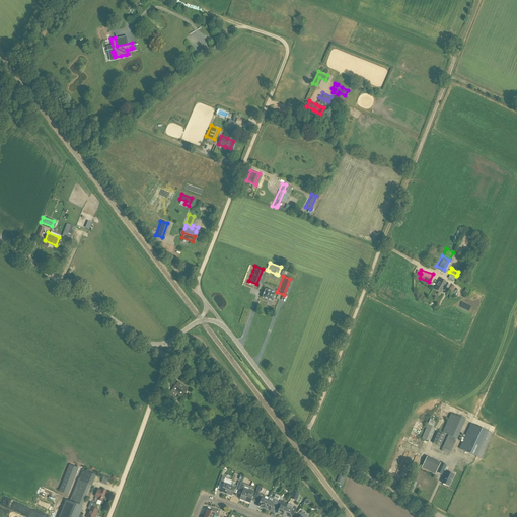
[(433,287),(439,291),(441,288),(444,290),(448,282),(444,280),(445,280),(438,277),(433,287)]
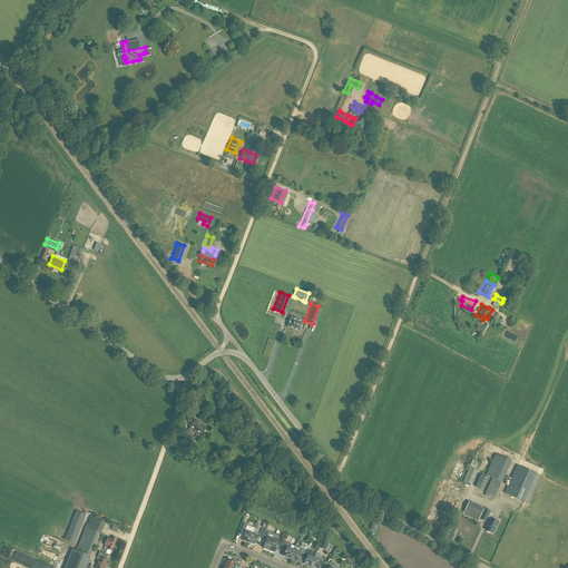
[(284,325),(297,331),(301,321),(289,316),(284,325)]
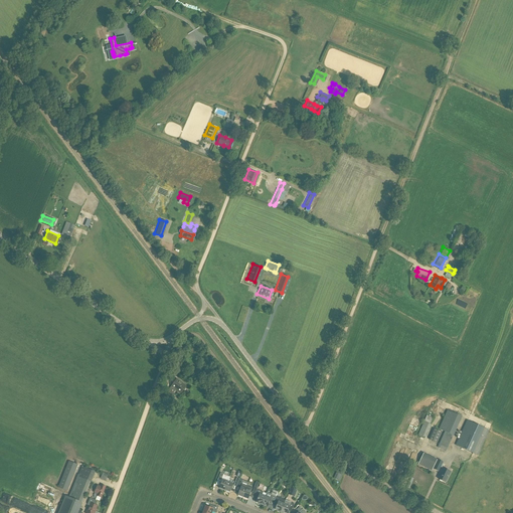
[(169,385),(165,391),(171,395),(173,392),(171,391),(173,388),(179,392),(185,384),(175,377),(169,385)]
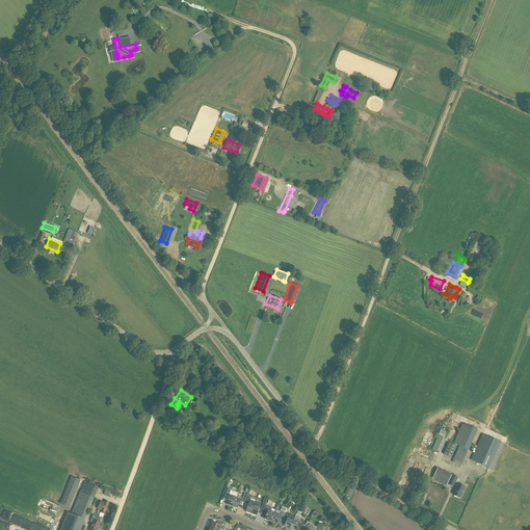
[(451,442),(456,444),(466,448),(474,428),(459,422),(451,442)]
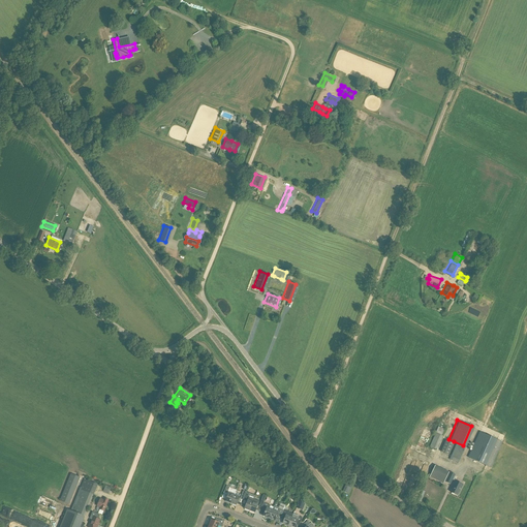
[(428,443),(435,446),(441,433),(434,430),(428,443)]
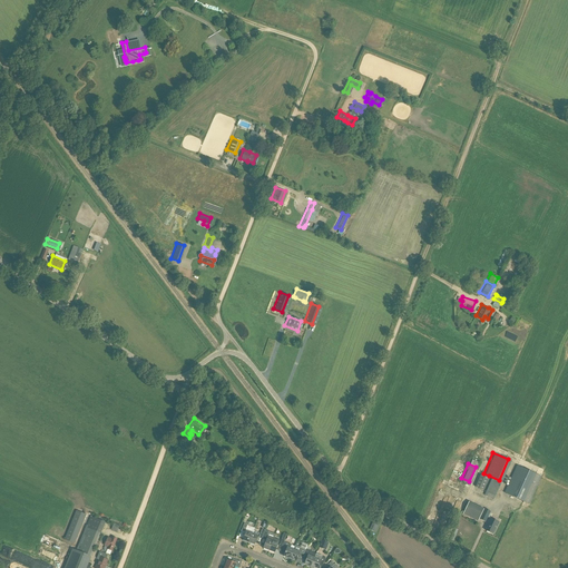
[(502,490),(526,501),(538,473),(513,463),(502,490)]
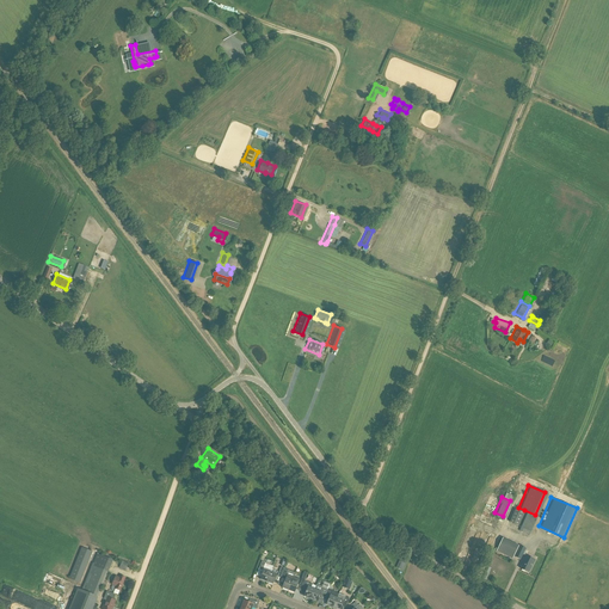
[(508,518),(516,522),(522,510),(514,505),(508,518)]
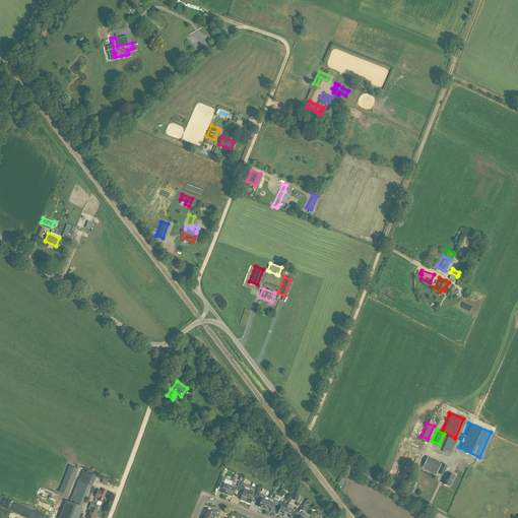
[(455,438),(446,434),(440,450),(448,453),(455,438)]
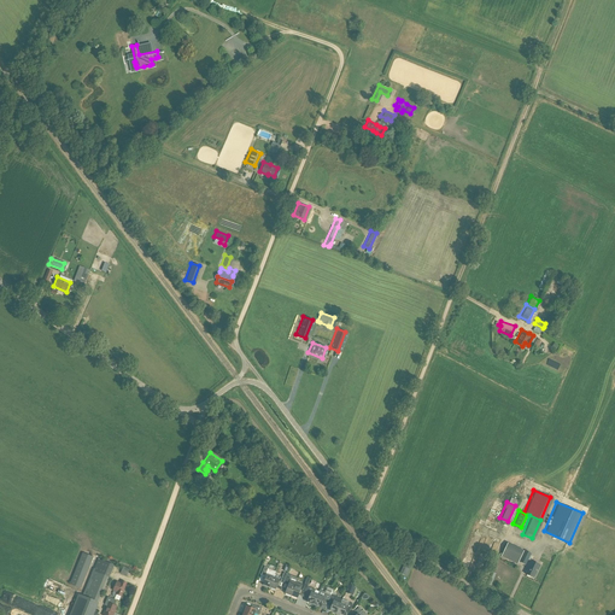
[(517,560),(523,562),(528,551),(522,549),(517,560)]
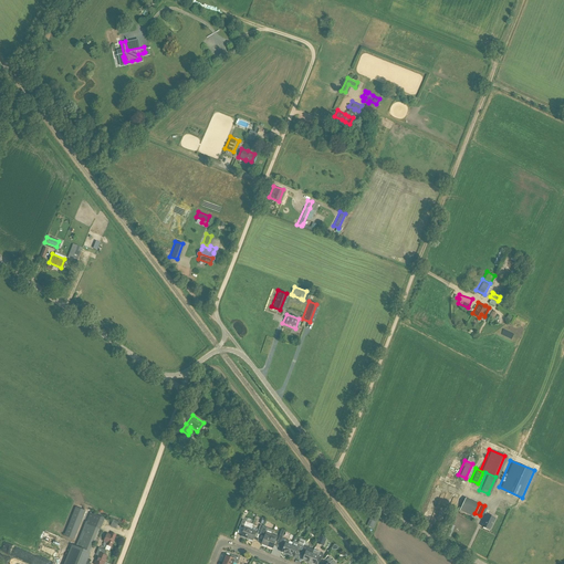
[(74,505),(63,534),(72,538),(83,510),(74,505)]
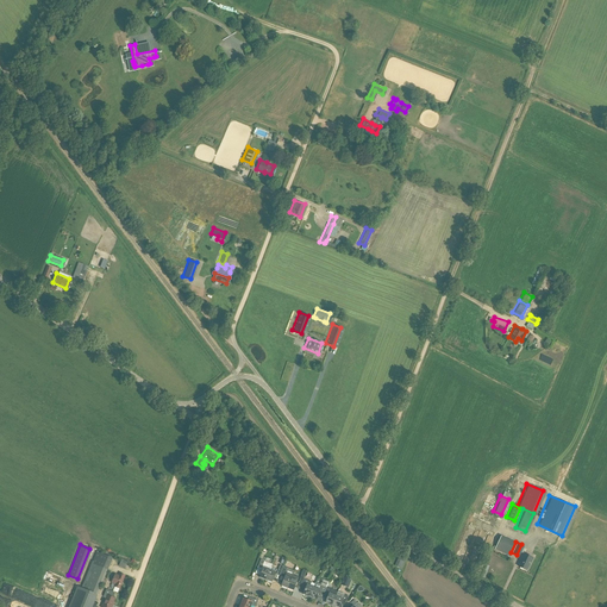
[(67,605),(66,606),(88,606),(110,556),(106,555),(102,554),(94,550),(72,606),(67,605)]
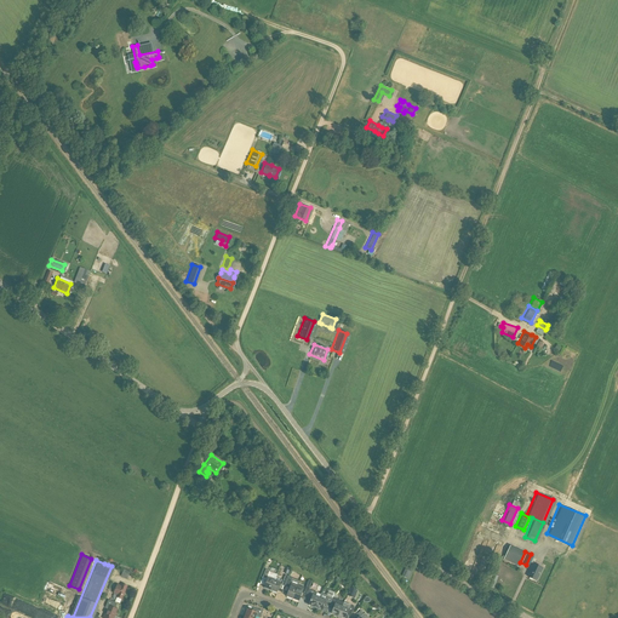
[(526,574),(534,579),(541,566),(531,561),(528,566),(530,567),(526,574)]
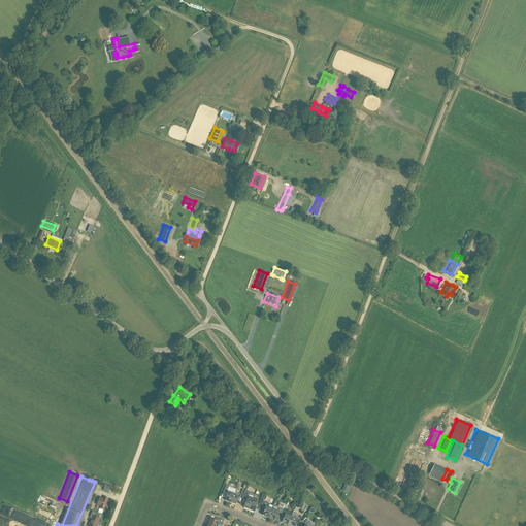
[(231,492),(233,489),(233,487),(227,485),(227,484),(224,483),(222,490),(226,491),(223,498),(228,500),(231,492)]
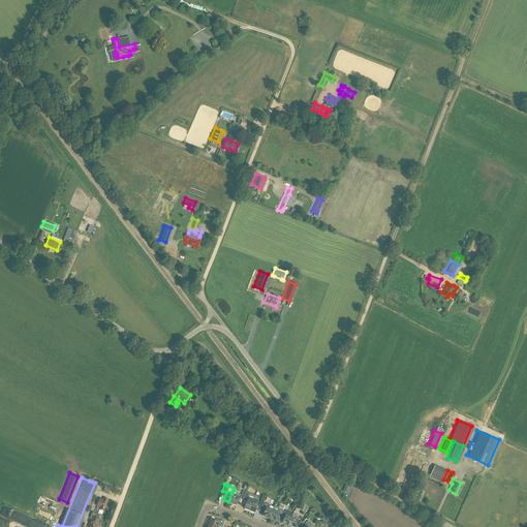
[(237,491),(234,490),(231,493),(228,501),(234,503),(238,493),(236,492),(237,491)]
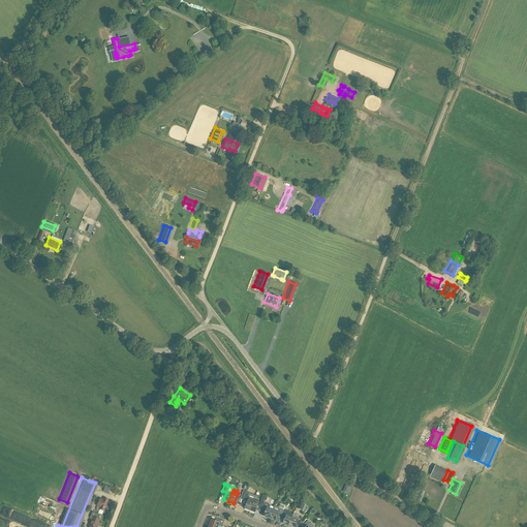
[(95,504),(98,505),(97,507),(102,509),(106,498),(102,496),(101,498),(98,497),(95,504)]
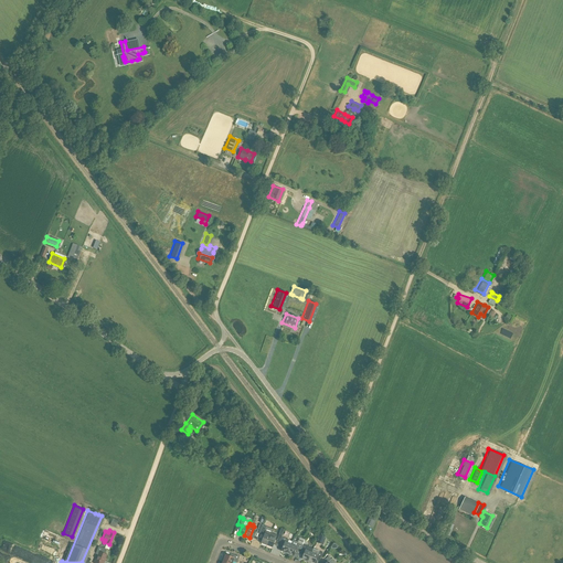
[(258,541),(265,543),(269,532),(264,530),(263,532),(258,541)]
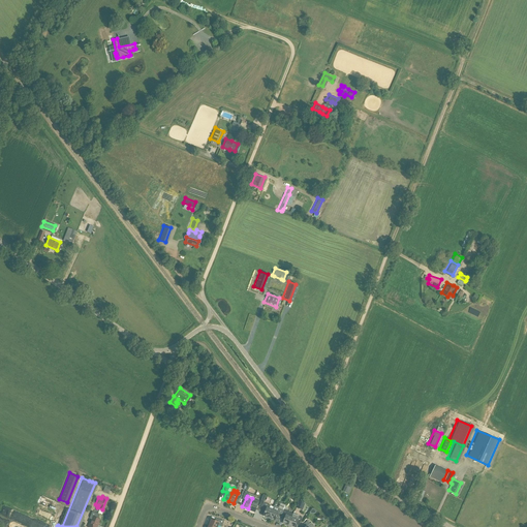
[(257,500),(252,498),(248,508),(253,510),(257,500)]
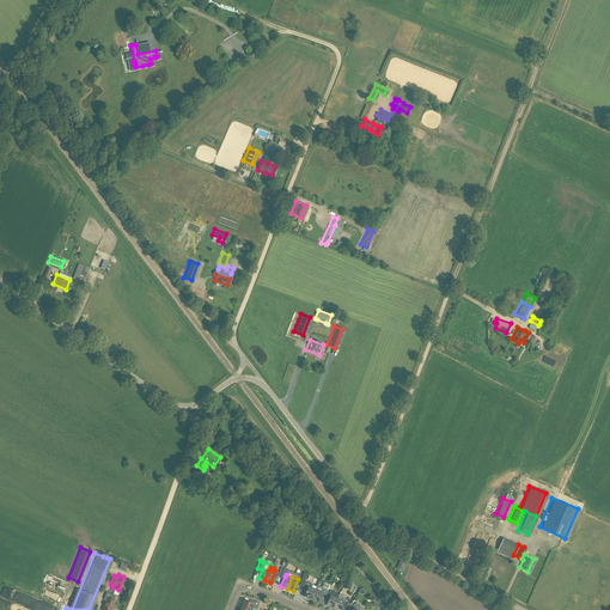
[(309,599),(313,589),(309,586),(311,583),(303,579),(300,585),(299,587),(305,590),(303,596),(305,597),(309,599)]
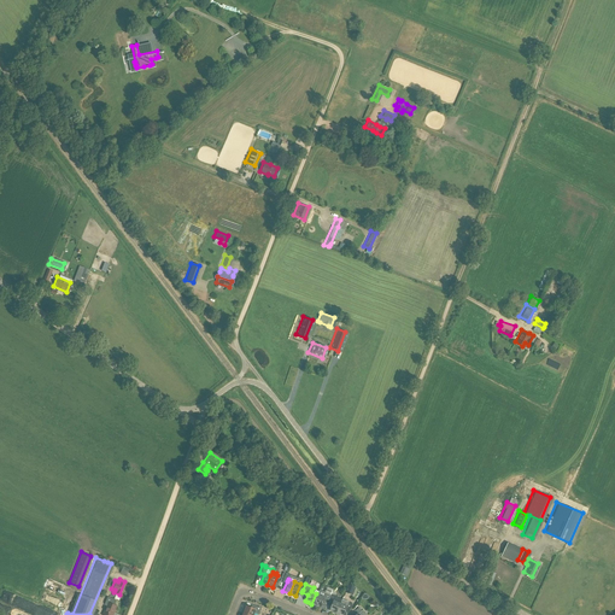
[(316,604),(318,605),(321,601),(324,603),(326,602),(328,593),(322,591),(323,590),(317,589),(316,593),(311,604),(315,605),(316,604)]
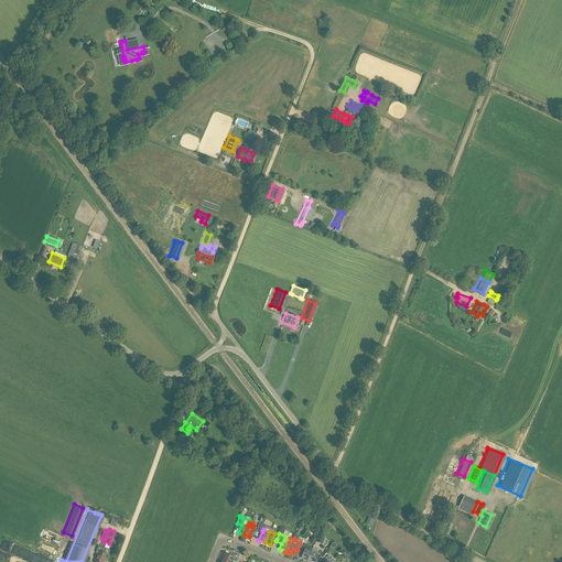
[(305,560),(305,559),(311,546),(306,544),(307,543),(301,541),(300,542),(298,550),(301,551),(299,557),(302,558),(304,560),(305,560)]
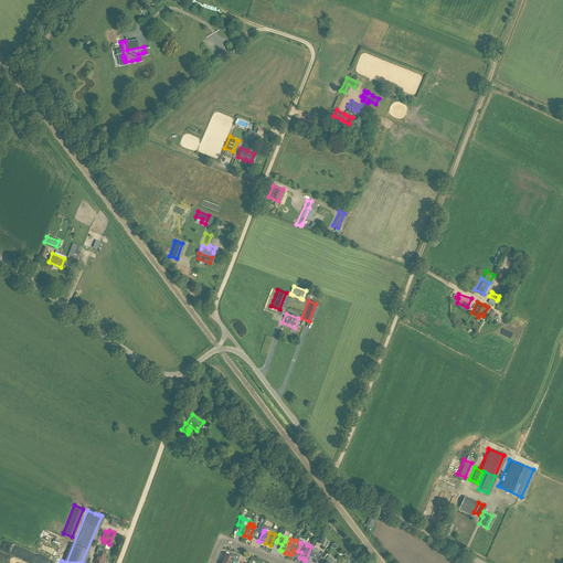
[(103,552),(105,548),(97,544),(94,552),(96,553),(93,562),(95,562),(101,562),(105,553),(103,552)]
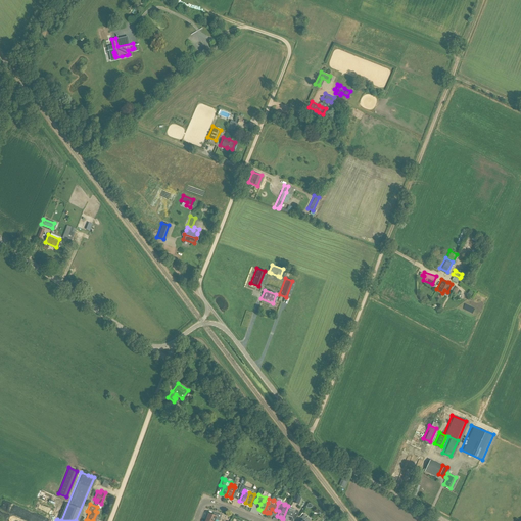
[(288,506),(283,518),(283,519),(286,520),(286,519),(289,520),(291,515),(294,517),(297,510),(288,506)]
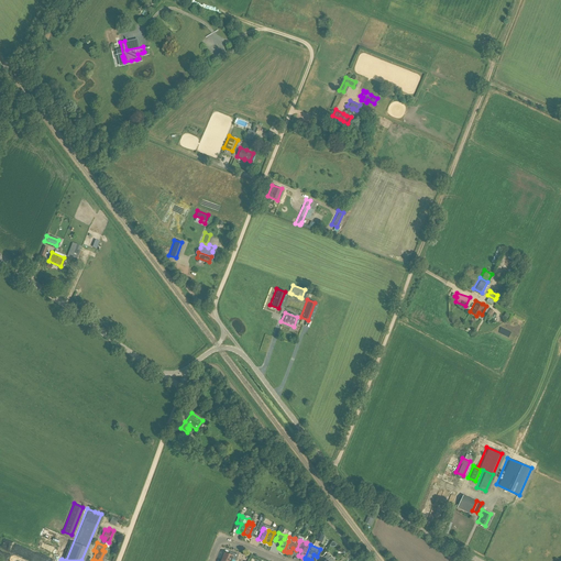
[(220,558),(229,560),(230,558),(234,559),(237,553),(229,550),(228,553),(222,551),(222,552),(221,552),(220,556),(220,557),(220,558)]
